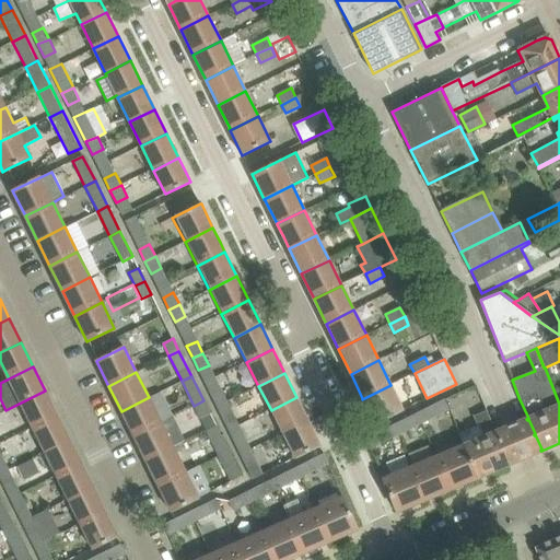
[(226,401),(214,377),(205,383),(217,407),(226,401)]
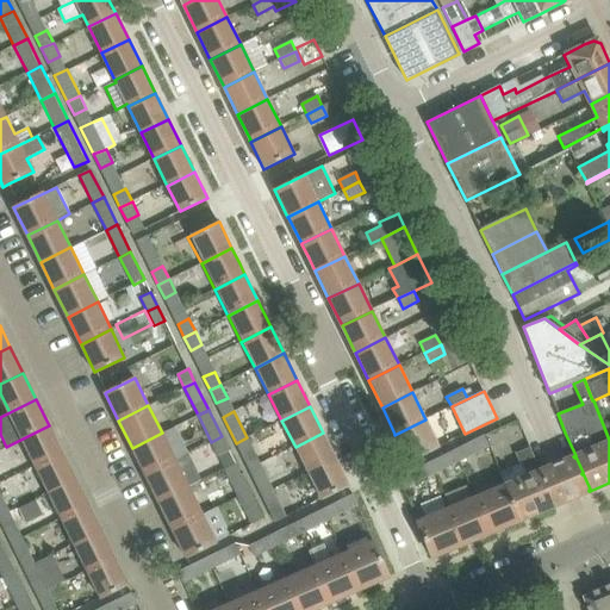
[(409,462),(439,447),(425,419),(394,435),(409,462)]
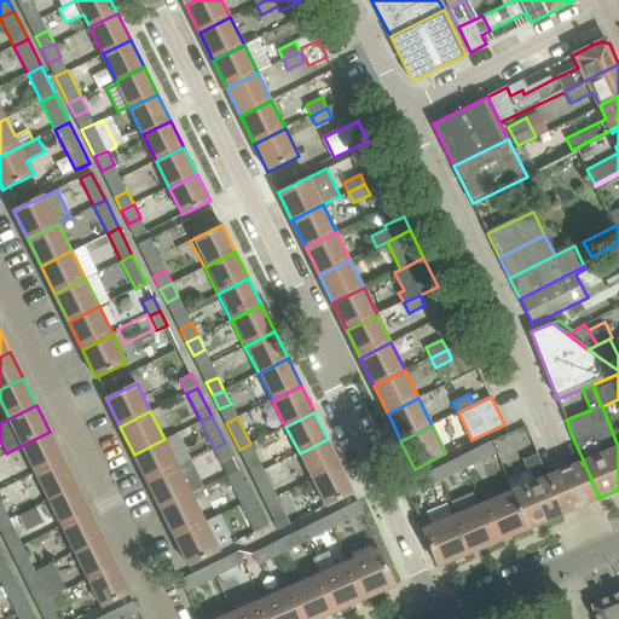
[(63,458),(50,432),(23,445),(35,473),(63,458)]
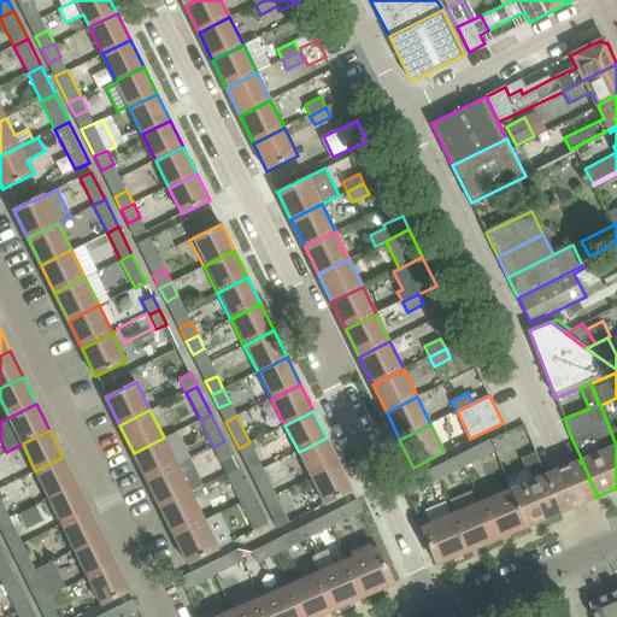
[(164,438),(134,453),(147,481),(177,465),(164,438)]
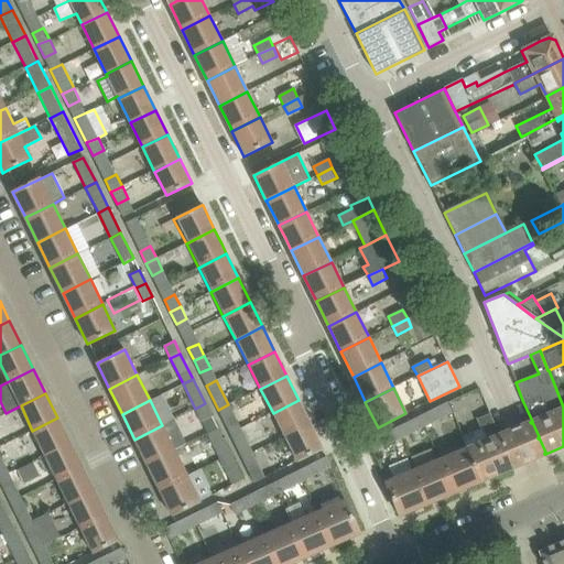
[(285,437),(311,424),(299,400),(273,413),(285,437)]
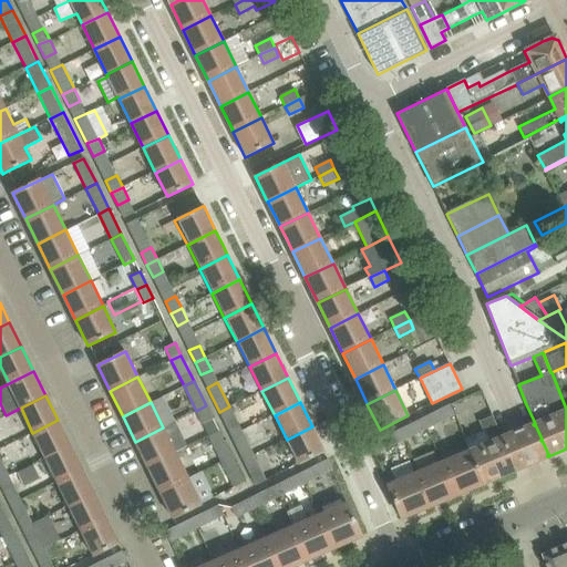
[(454,414),(450,404),(426,416),(431,426),(454,414)]
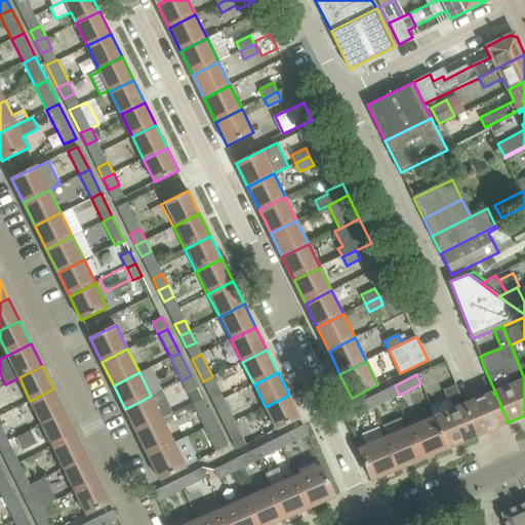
[(191,375),(182,380),(187,392),(196,387),(191,375)]
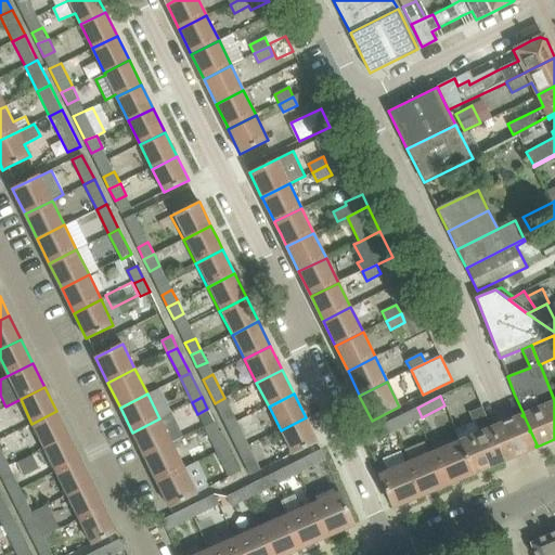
[(224,398),(215,403),(220,415),(231,410),(224,398)]
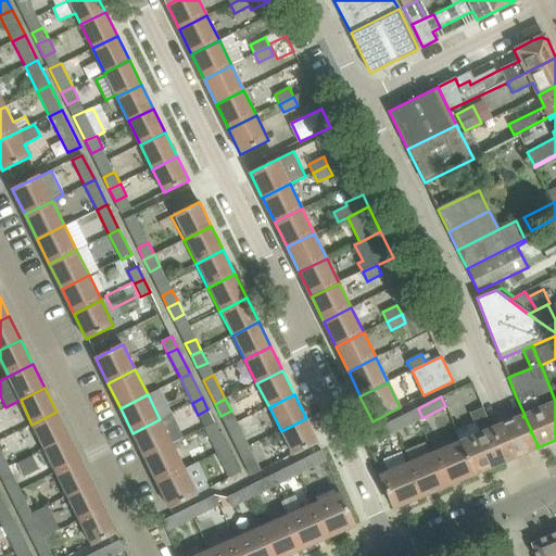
[(454,430),(458,441),(472,475),(506,462),(506,460),(507,459),(506,458),(505,459),(500,445),(501,444),(500,443),(498,444),(493,430),(494,429),(493,428),(492,429),(483,407),(470,413),(475,421),(454,430)]
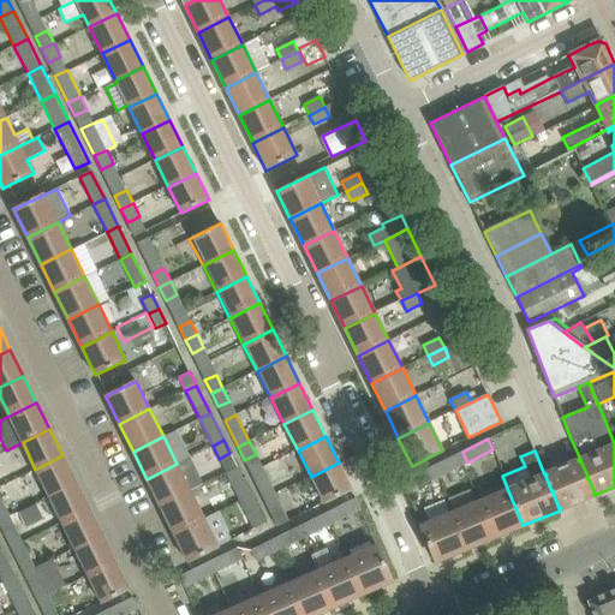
[(436,477),(467,463),(463,452),(433,466),(436,477)]
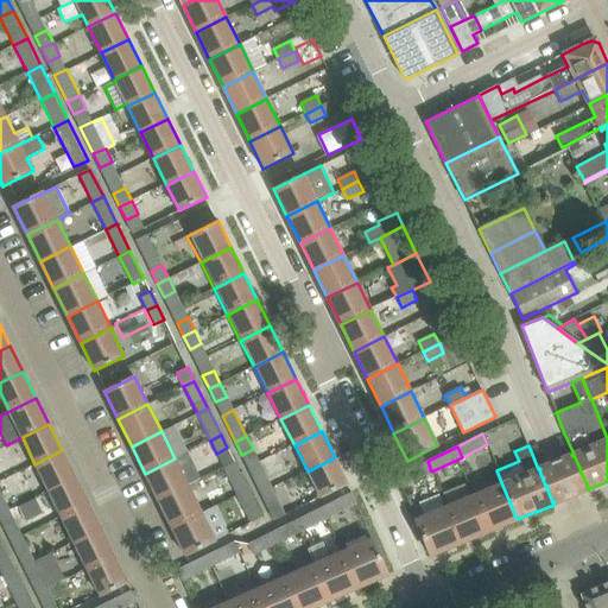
[(48,491),(75,476),(62,450),(35,464),(48,491)]
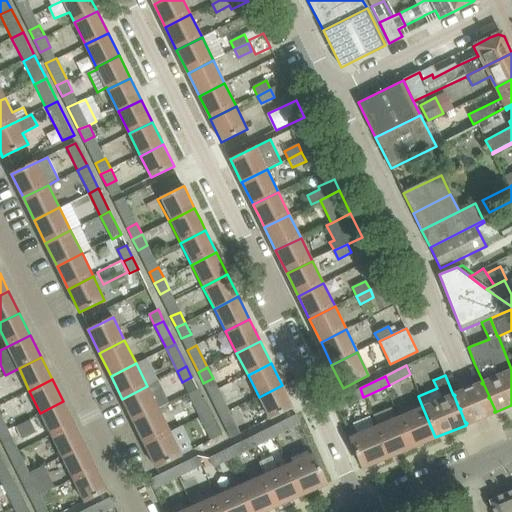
[(477,384),(475,385),(460,391),(454,394),(455,395),(454,396),(459,409),(460,408),(461,409),(460,410),(465,423),(466,422),(467,423),(466,424),(466,425),(495,412),(495,411),(494,412),(494,411),(495,410),(489,397),(488,398),(488,397),(489,396),(483,383),(482,384),(481,383),(477,384)]
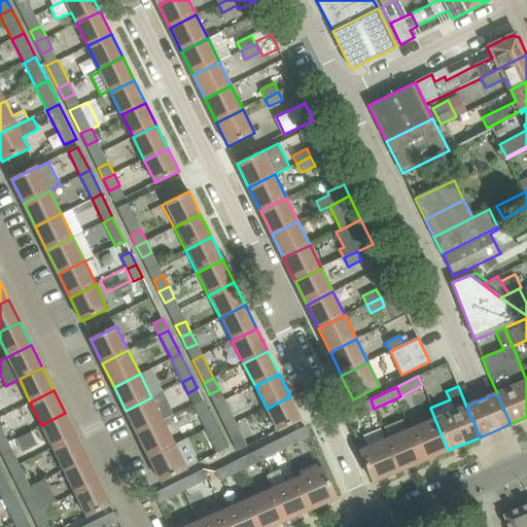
[(302,419),(290,396),(267,409),(278,431),(302,419)]
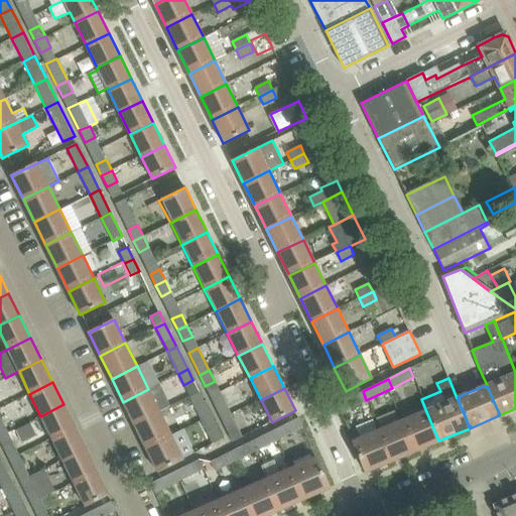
[(123,402),(134,425),(159,412),(148,389),(123,402)]
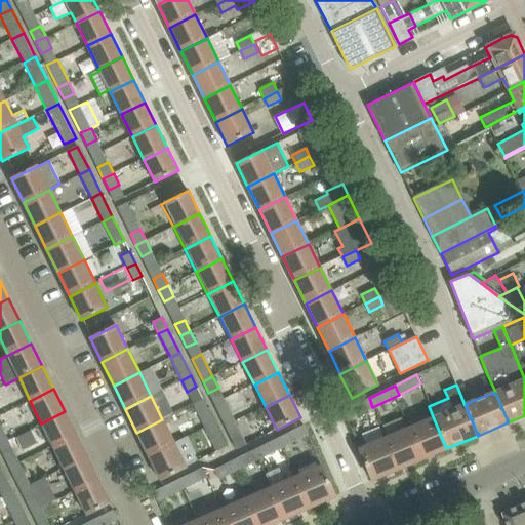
[(369,398),(355,405),(342,411),(347,420),(372,407),(369,398)]
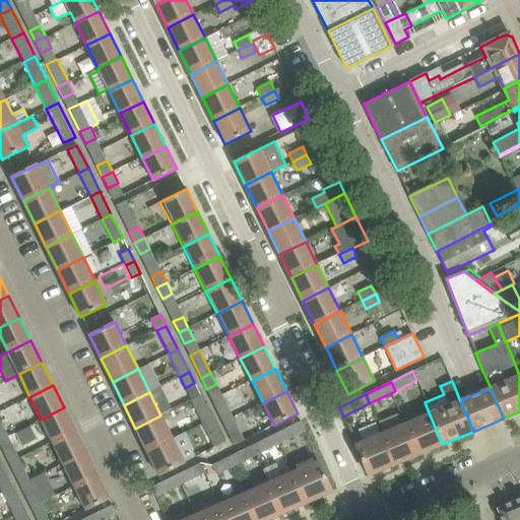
[(200,395),(191,400),(203,424),(212,418),(200,395)]
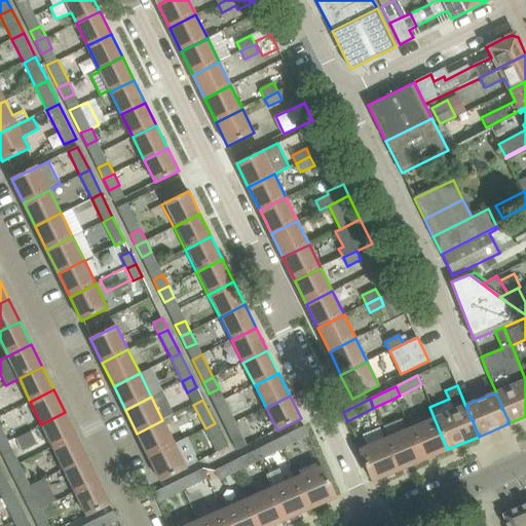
[(230,411),(220,416),(226,427),(235,423),(230,411)]
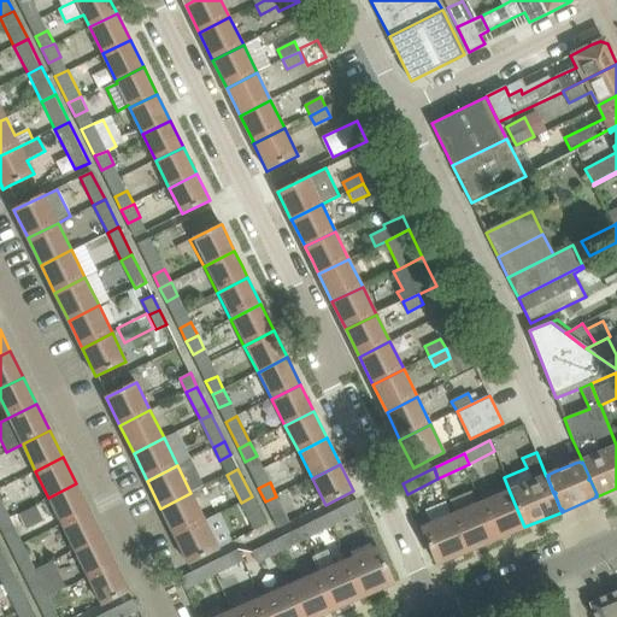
[(76,483),(48,498),(62,524),(89,510),(76,483)]
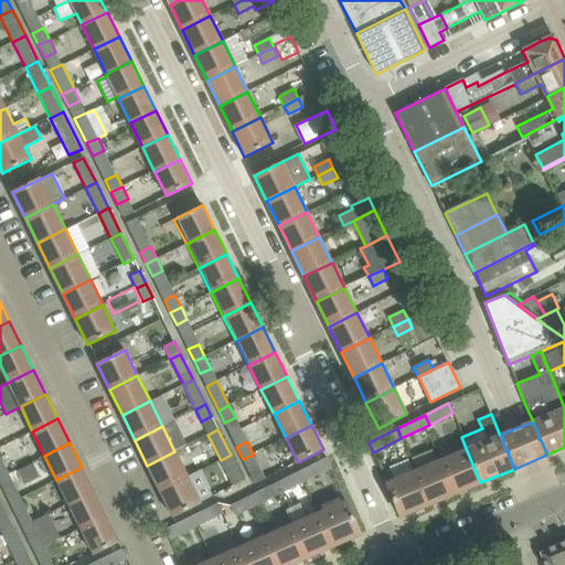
[(443,458),(457,492),(480,482),(466,448),(443,458)]
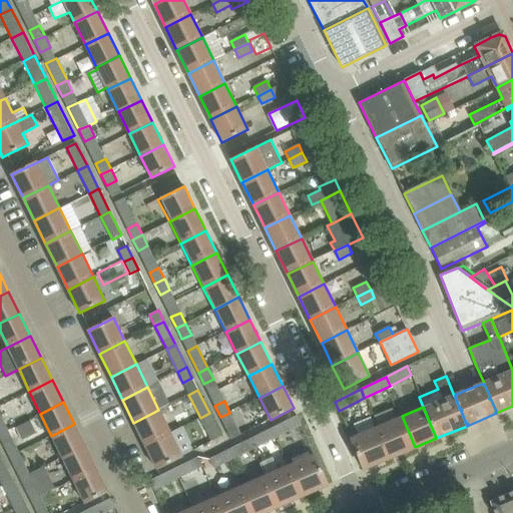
[(133,423),(145,446),(169,433),(170,433),(158,410),(133,423)]
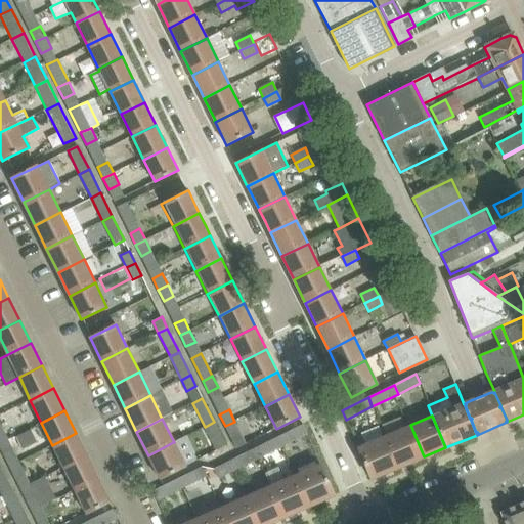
[(0,442),(8,439),(0,422),(0,442)]
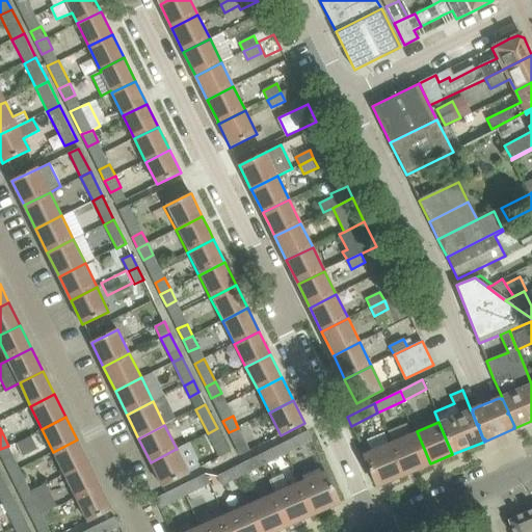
[(217,428),(208,433),(219,457),(229,453),(217,428)]
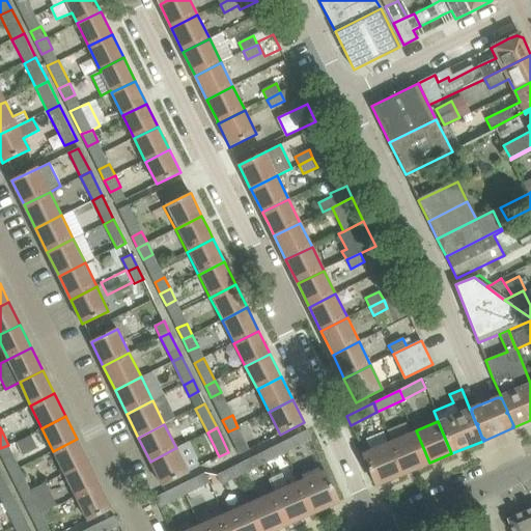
[(238,427),(228,431),(233,443),(243,438),(238,427)]
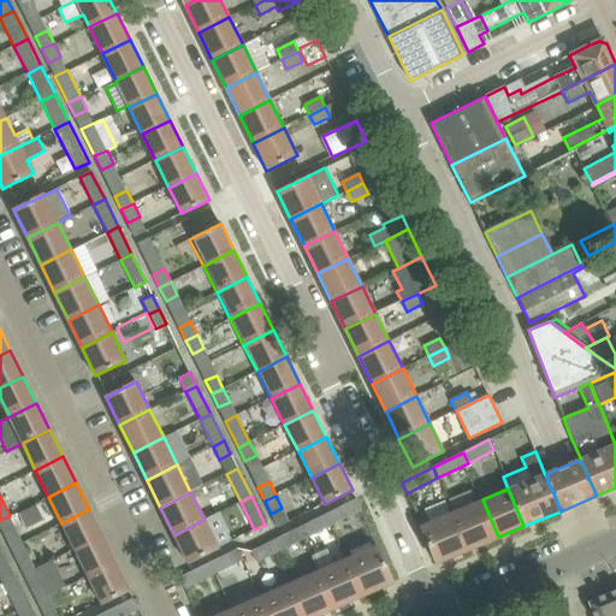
[(332,525),(361,510),(356,498),(326,513),(332,525)]
